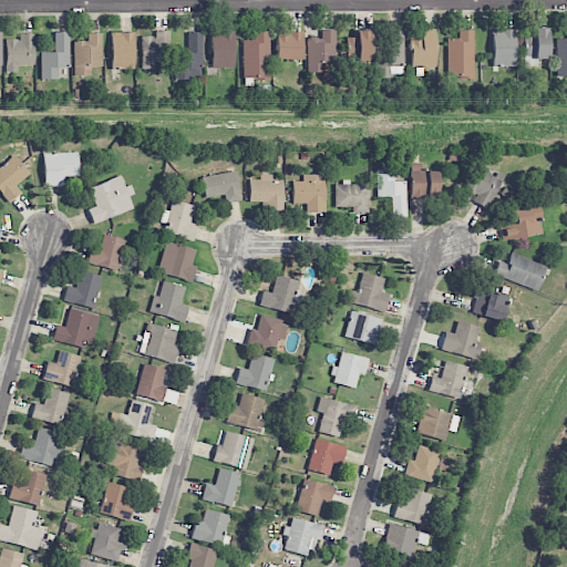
[(547,28),(533,29),(534,37),(523,37),(524,66),(536,66),(536,59),(548,59),(547,28)]
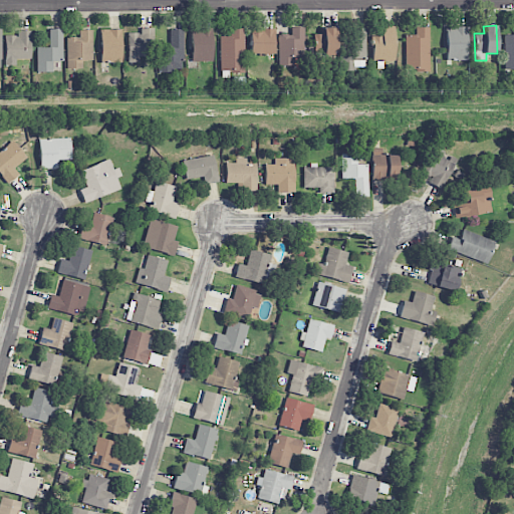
[(395,26),(382,27),(382,36),(372,36),(372,62),(395,61),(395,26)]
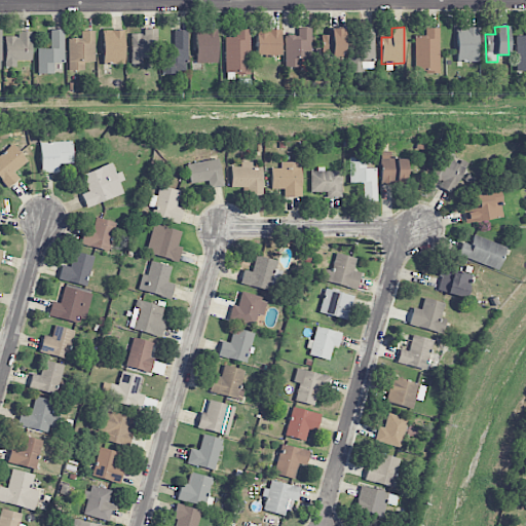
[(311,28),(298,29),(298,35),(285,36),(286,68),(312,67),(311,28)]
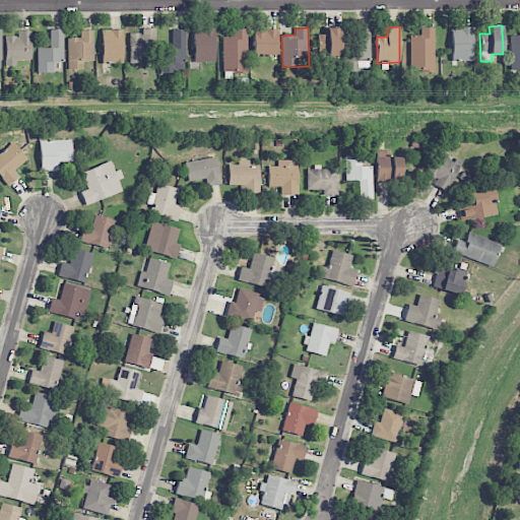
[(434,72),(434,27),(420,27),(420,36),(409,36),(410,72),(434,72)]
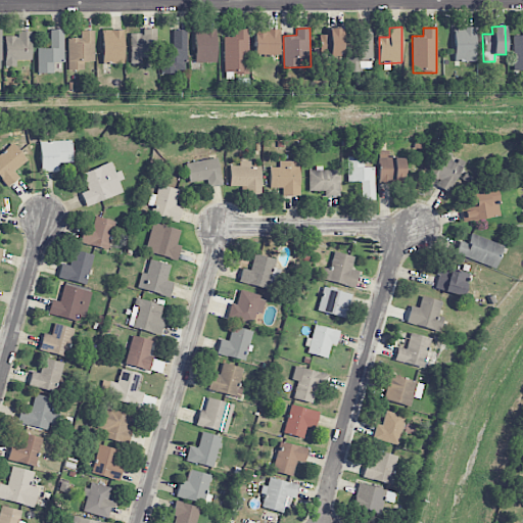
[(455,62),(476,61),(475,28),(454,28),(455,62)]
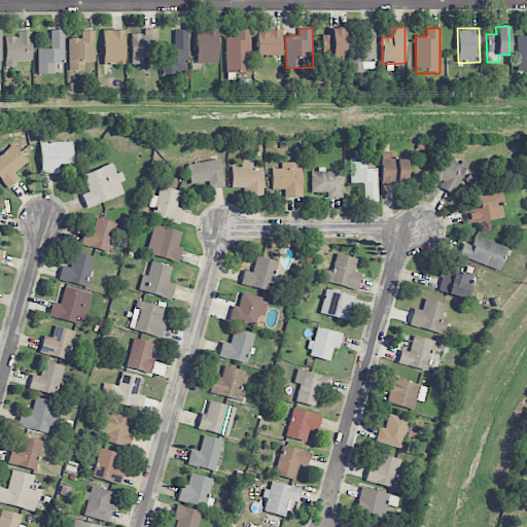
[(131,64),(143,64),(143,58),(156,58),(157,29),(144,29),(144,34),(131,34),(131,64)]
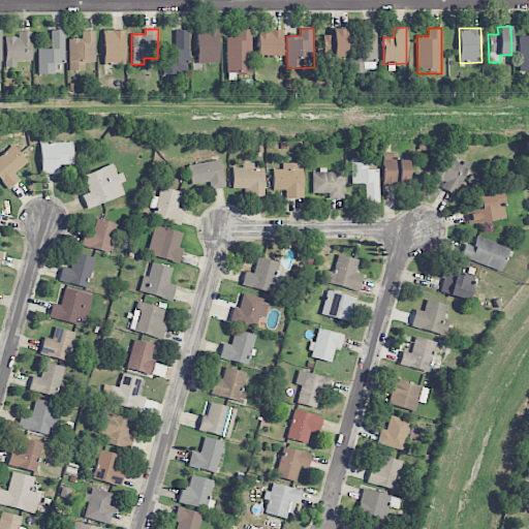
[(218,29),(196,30),(197,64),(219,63),(218,29)]
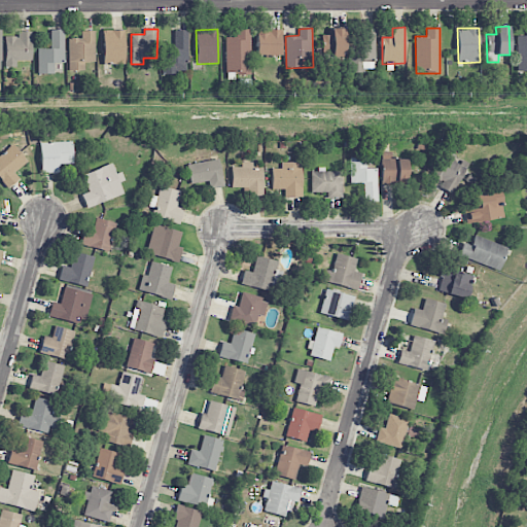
[(225,37),(225,73),(250,74),(251,30),(236,29),(236,38),(225,37)]
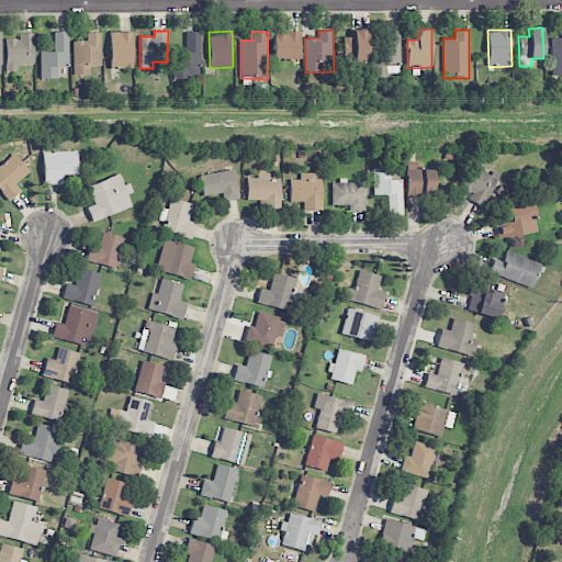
[(344,37),(344,59),(368,59),(367,31),(351,31),(351,37),(344,37)]
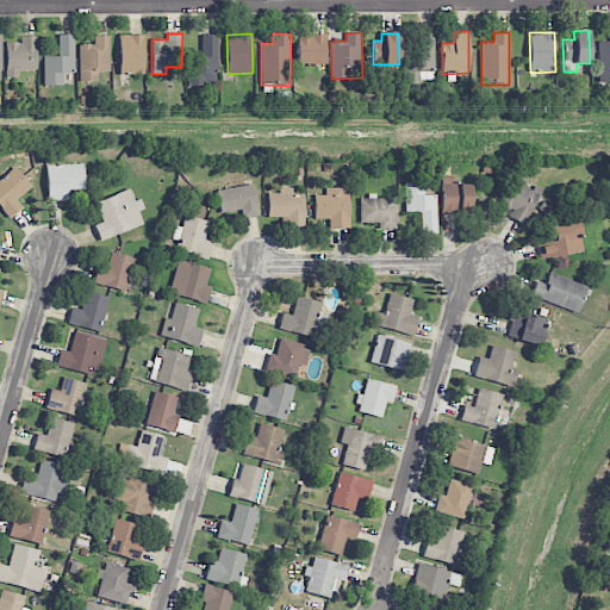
[(44,56),(43,85),(62,86),(62,73),(74,73),(74,35),(58,35),(58,56),(44,56)]
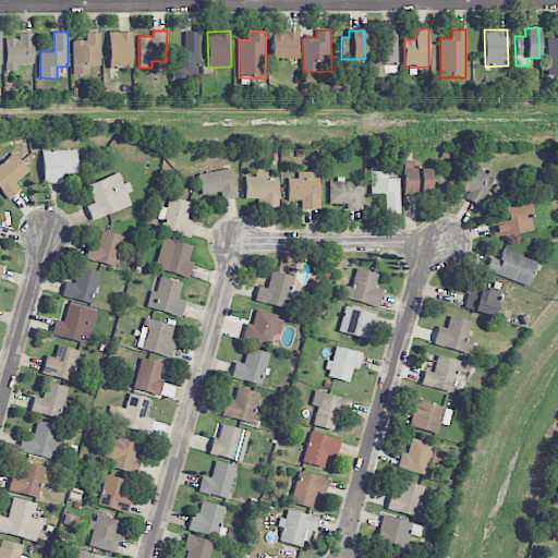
[(131,32),(109,33),(110,69),(132,69),(131,32)]
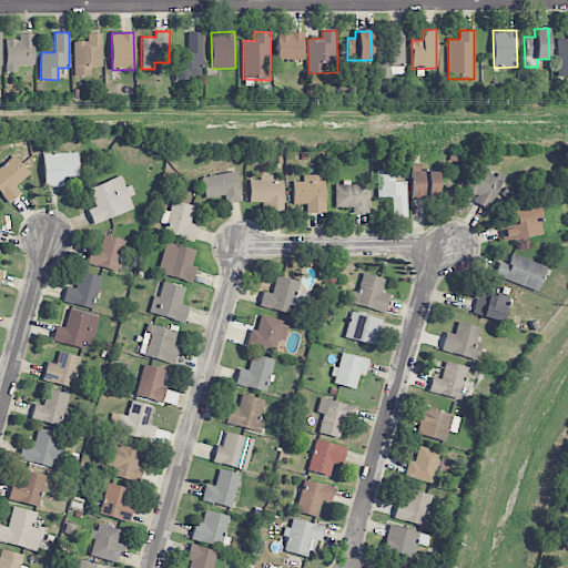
[(202,33),(188,32),(188,53),(174,53),(174,80),(201,80),(202,33)]
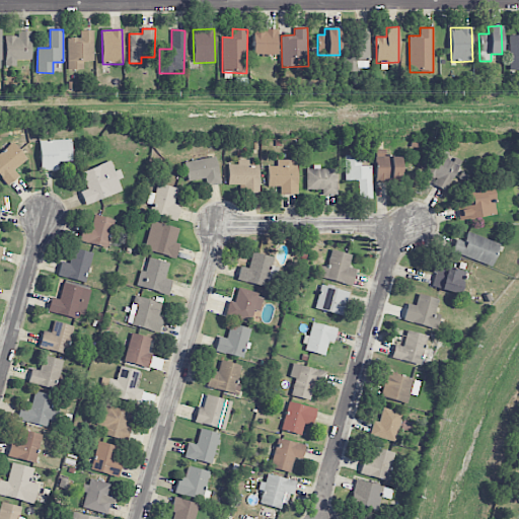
[(252,56),(277,55),(277,29),(261,29),(261,33),(251,33),(252,56)]
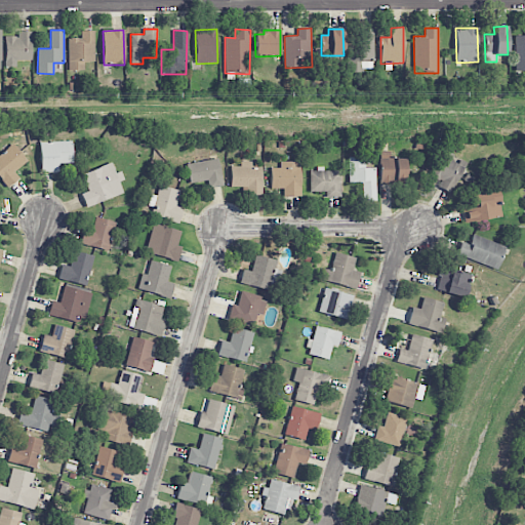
[(69,70),(84,70),(84,62),(94,62),(94,31),(81,31),(81,38),(68,38),(69,70)]
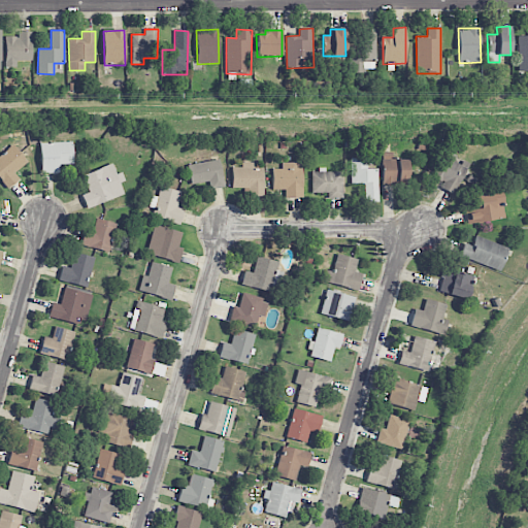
[(32,61),(31,32),(18,32),(18,37),(5,37),(5,67),(17,67),(17,61),(32,61)]
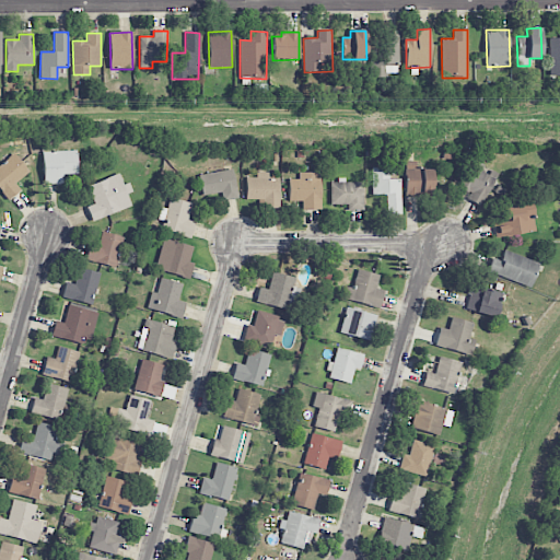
[(373,78),(386,77),(386,66),(399,66),(399,34),(381,34),(381,51),(372,51),(373,78)]
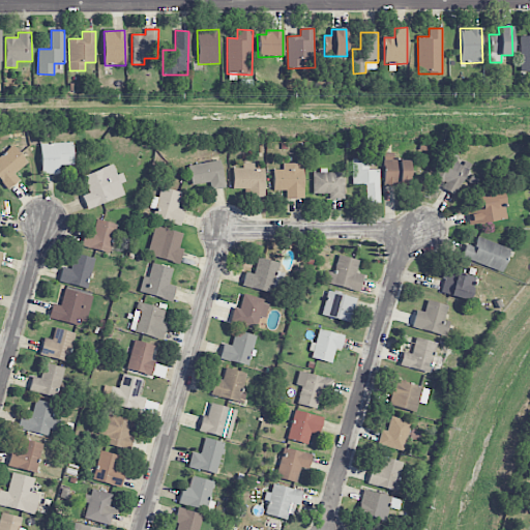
[(529,35),(520,36),(521,74),(529,74),(529,35)]
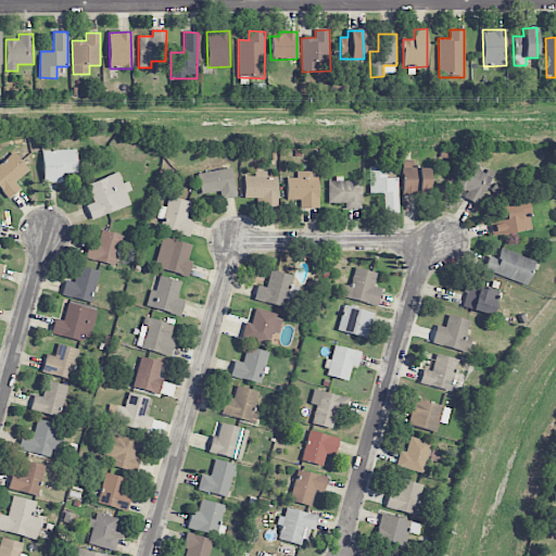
[(75,150),(42,151),(43,182),(62,182),(62,173),(76,173),(75,150)]
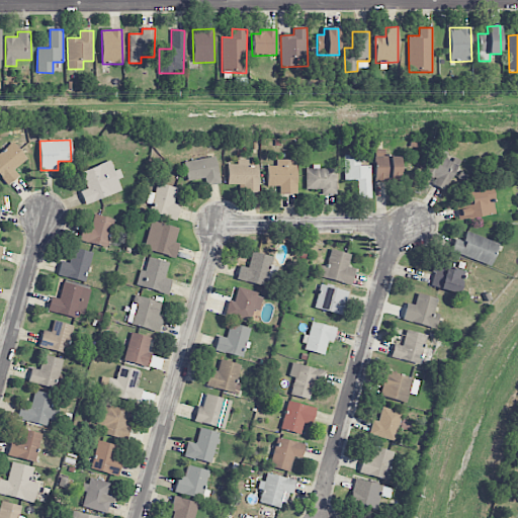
[(19,175),(14,170),(27,158),(12,142),(0,152),(0,176),(8,185),(19,175)]
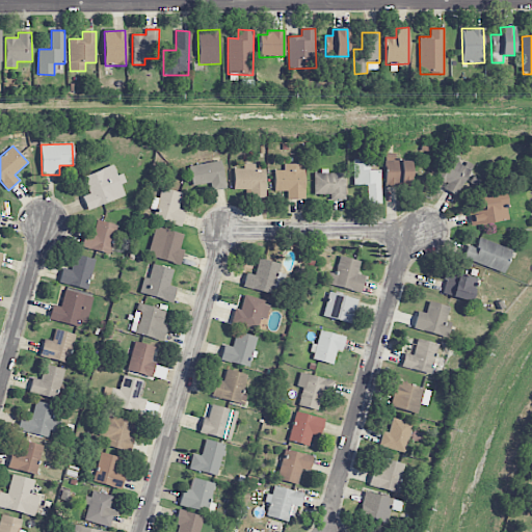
[(471,166),(457,160),(459,157),(449,152),(436,179),(447,184),(444,189),(458,195),(471,166)]
